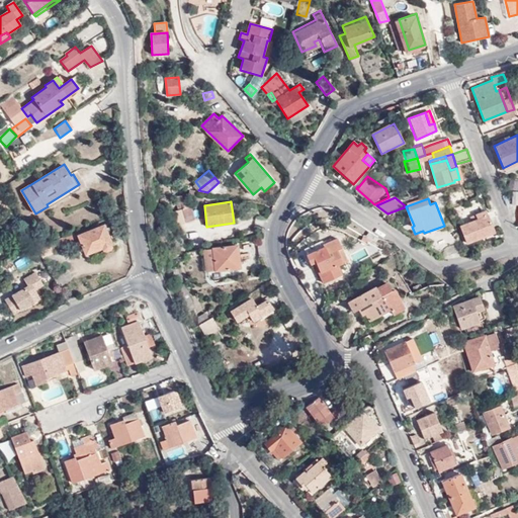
[(194,220),(190,206),(182,208),(186,222),(194,220)]
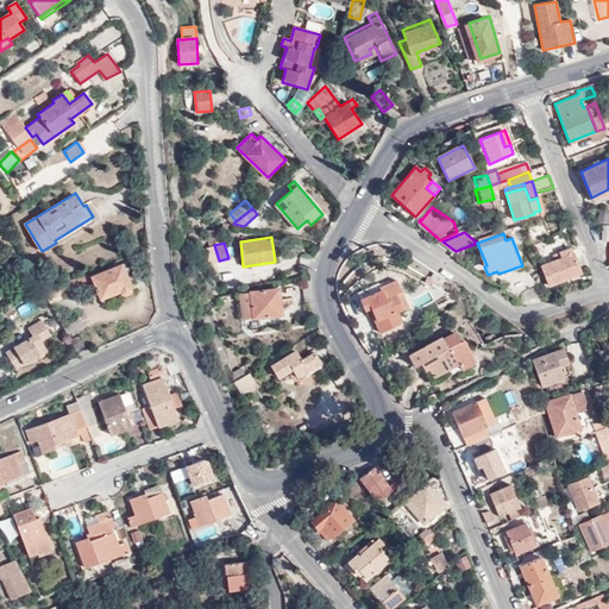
[(562,258),(554,261),(540,267),(547,286),(579,274),(571,249),(559,253),(562,258)]
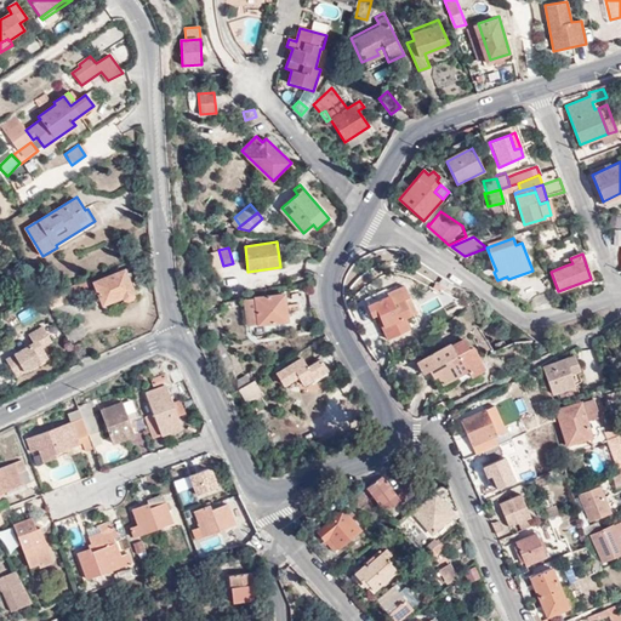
[(125,302),(126,303),(127,302),(130,302),(131,301),(132,300),(132,298),(132,297),(132,296),(132,294),(135,294),(125,271),(92,284),(101,307),(121,298),(121,300),(123,302),(125,302)]
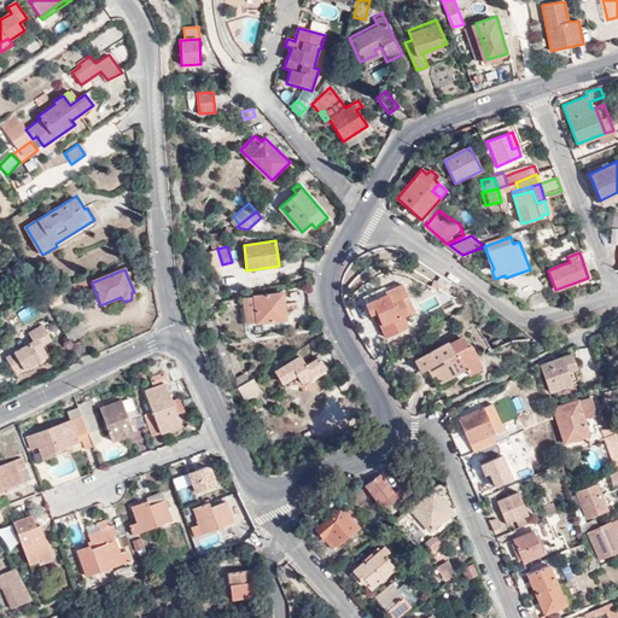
[(62,296),(77,290),(79,291),(89,286),(87,279),(59,291),(62,296)]
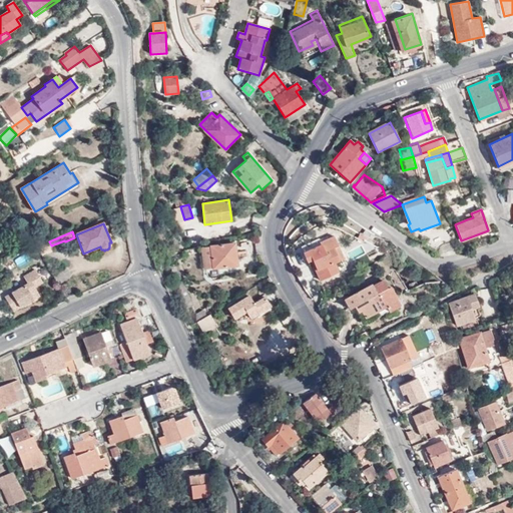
[(349,267),(334,234),(321,239),(319,237),(302,245),(309,261),(311,260),(321,280),(349,267)]
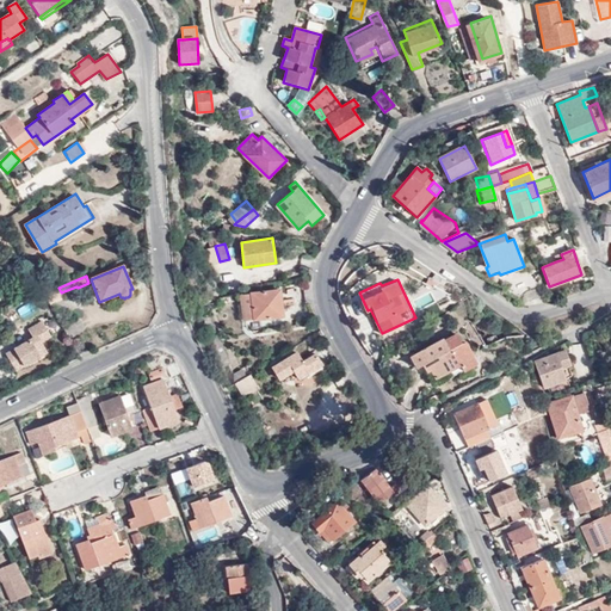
[(526,291),(522,303),(524,304),(548,296),(543,285),(526,291)]
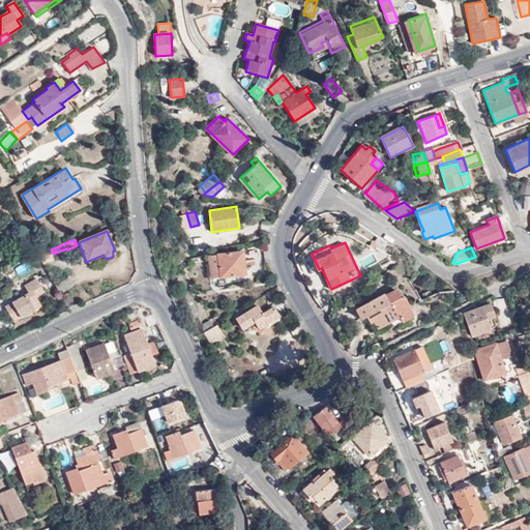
[(45,264),(55,260),(53,254),(51,249),(38,255),(45,264)]
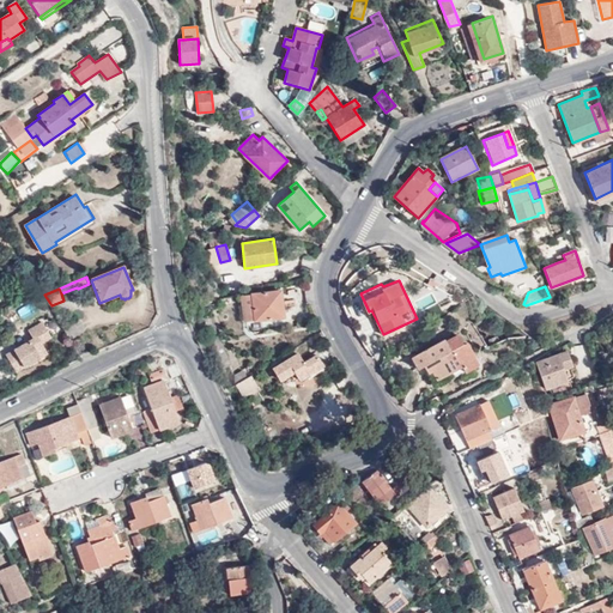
[(280,290),(253,293),(255,320),(284,316),(280,290)]
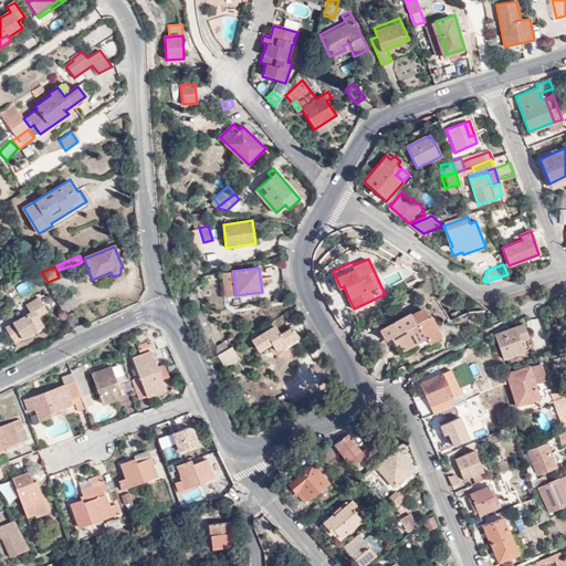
[(236,295),(233,271),(223,272),(227,296),(236,295)]
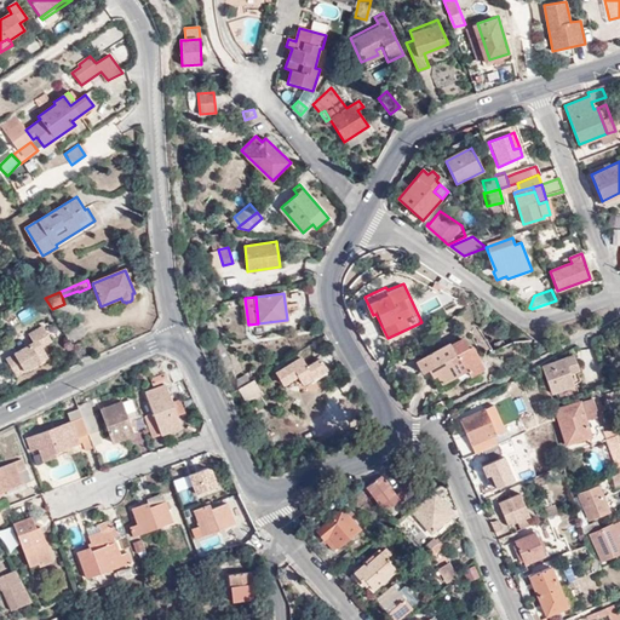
[(211,340),(219,337),(212,320),(206,321),(206,328),(211,340)]
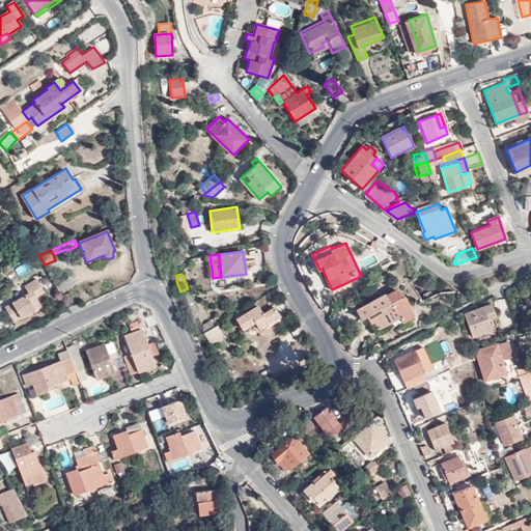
[(55,283),(61,294),(76,285),(70,275),(55,283)]
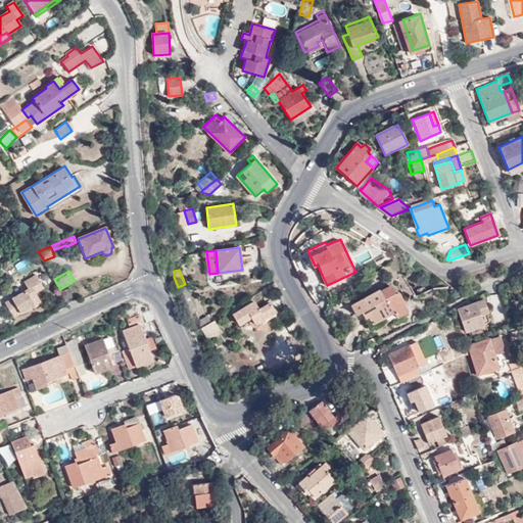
[(28,289),(4,302),(14,320),(41,304),(36,295),(46,290),(37,275),(24,282),(28,289)]
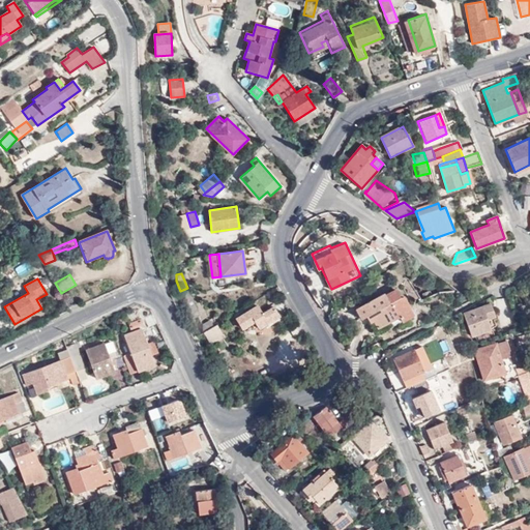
[(361,318),(366,316),(371,314),(375,321),(378,327),(399,317),(402,322),(411,317),(395,288),(356,308),(361,318)]
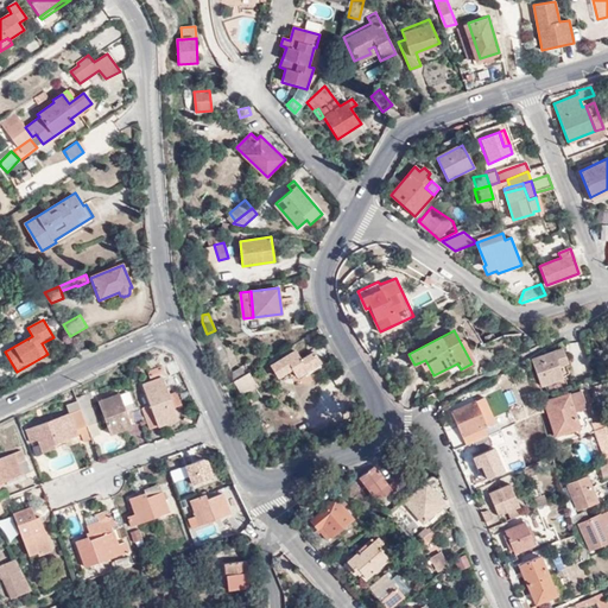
[(229,361),(216,333),(209,336),(222,365),(229,361)]
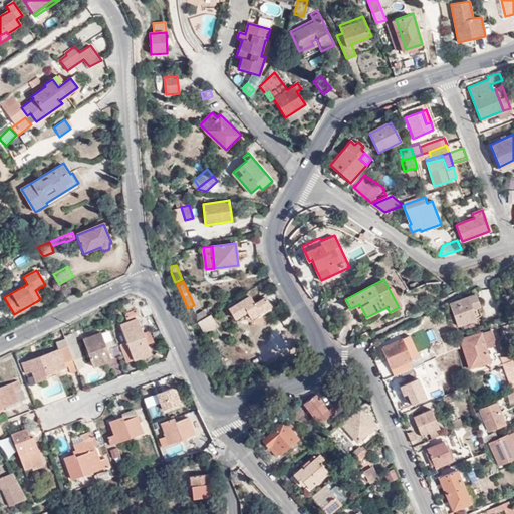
[(61,286),(68,298),(74,294),(67,282),(61,286)]
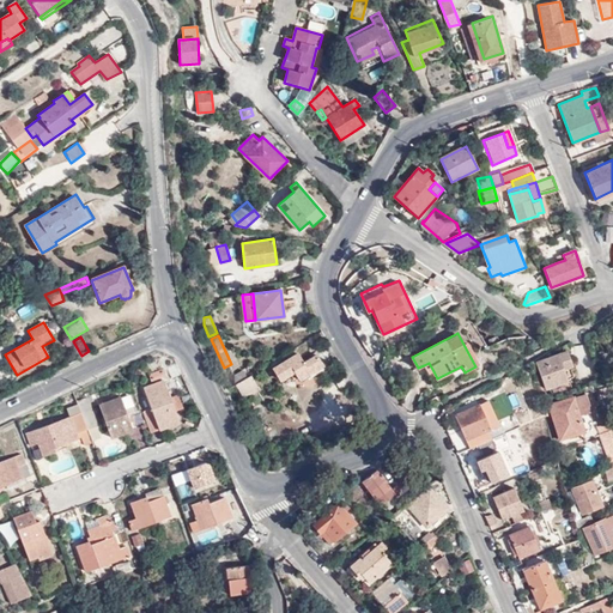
[(575,368),(569,351),(536,364),(546,388),(570,380),(568,370),(575,368)]
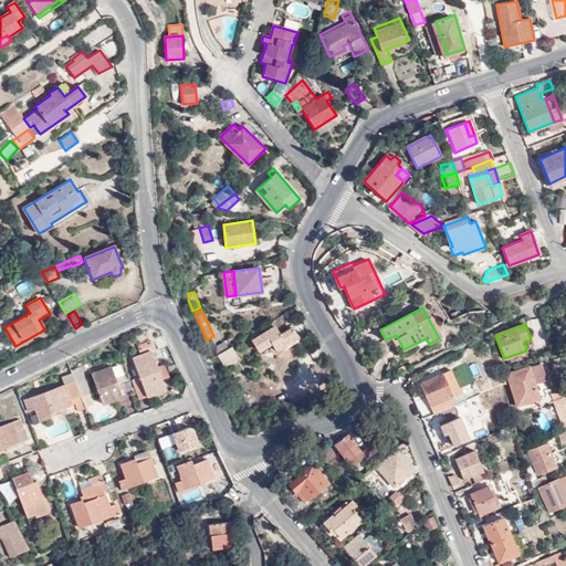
[(281,334),(275,326),(252,339),(259,349),(271,343),(276,349),(299,337),(293,326),(281,334)]
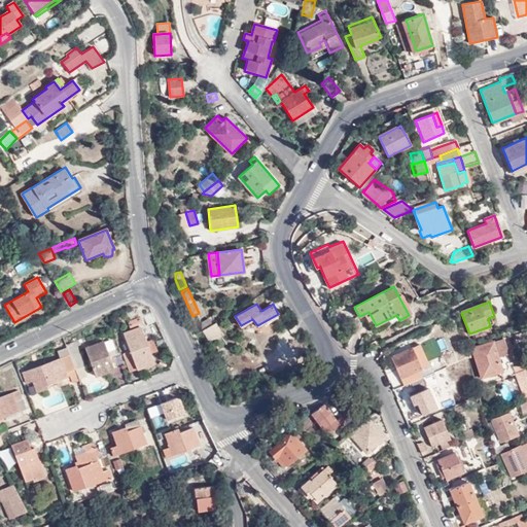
[(157,323),(153,314),(146,317),(149,326),(157,323)]
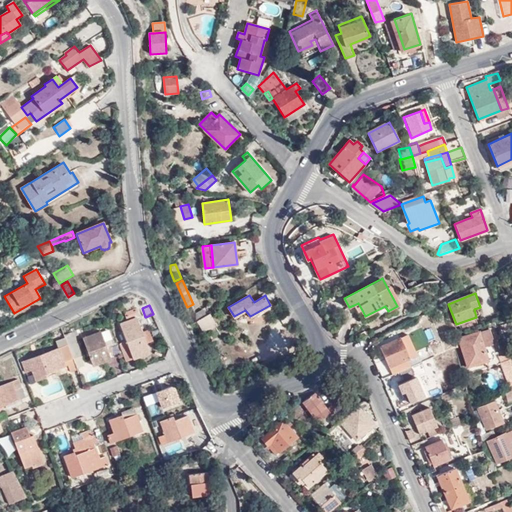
[(139,313),(138,307),(125,312),(127,317),(139,313)]
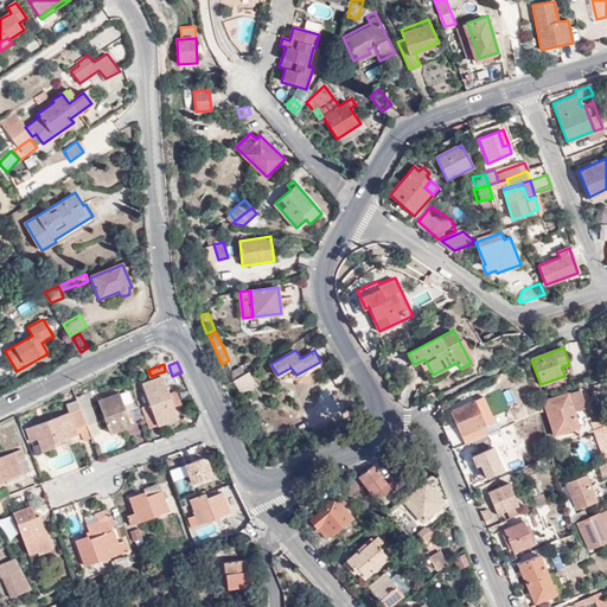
[(249,371),(234,381),(240,390),(246,387),(248,391),(256,387),(251,378),(253,378),(249,371)]
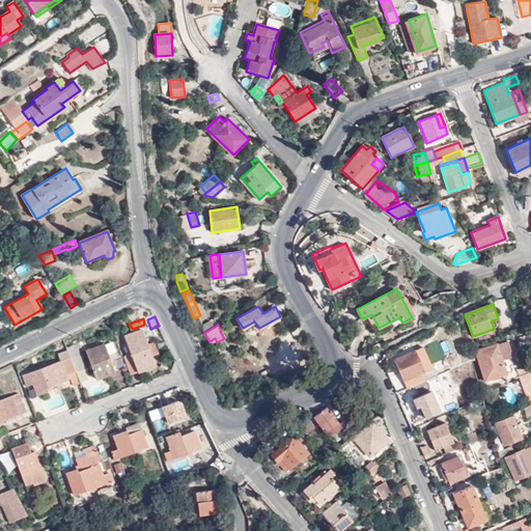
[(156,364),(151,355),(147,343),(142,329),(124,335),(131,352),(139,371),(156,364)]
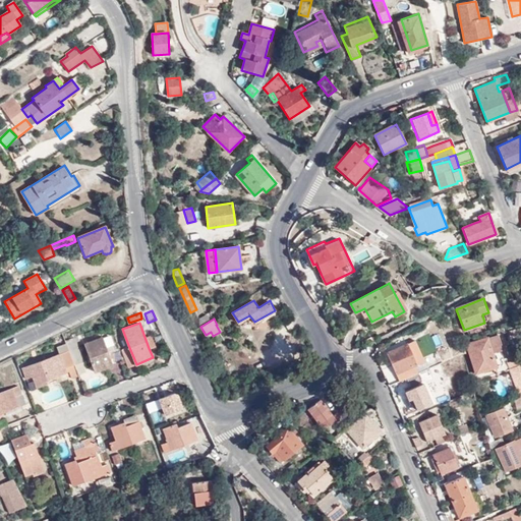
[(512,348),(520,345),(520,328),(507,332),(512,348)]
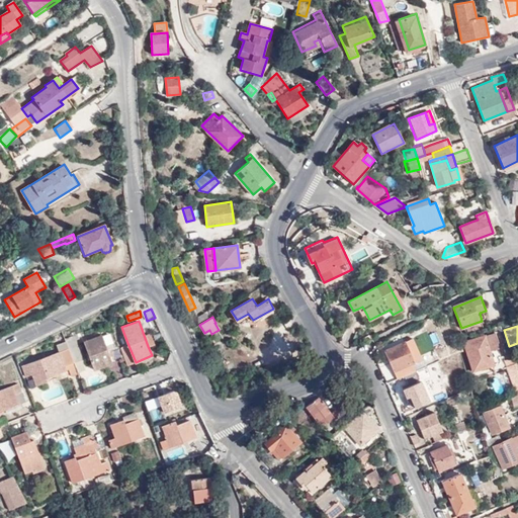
[(144,335),(148,346),(155,343),(151,333),(144,335)]
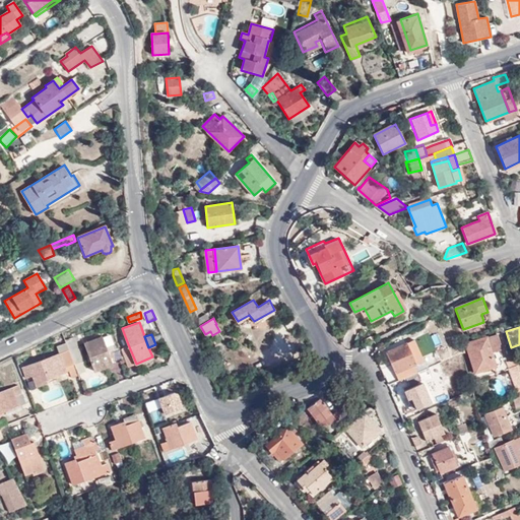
[(112,362),(102,335),(83,342),(94,369),(112,362)]
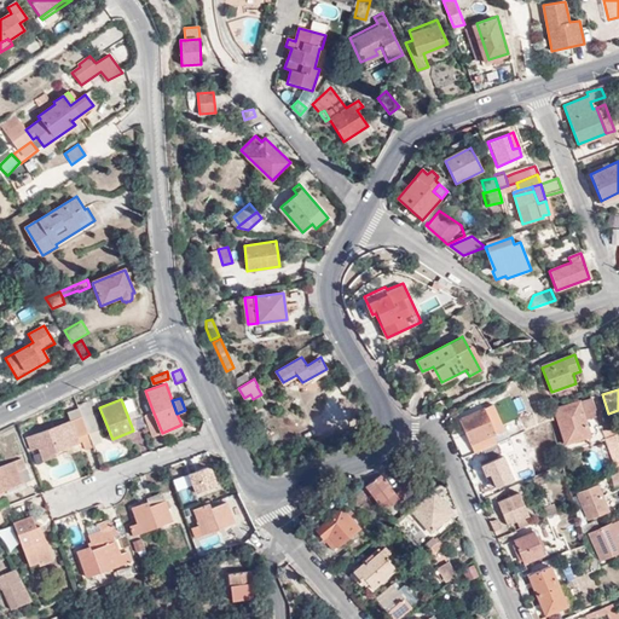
[(599,429),(590,399),(554,410),(563,445),(596,435),(595,431),(599,429)]
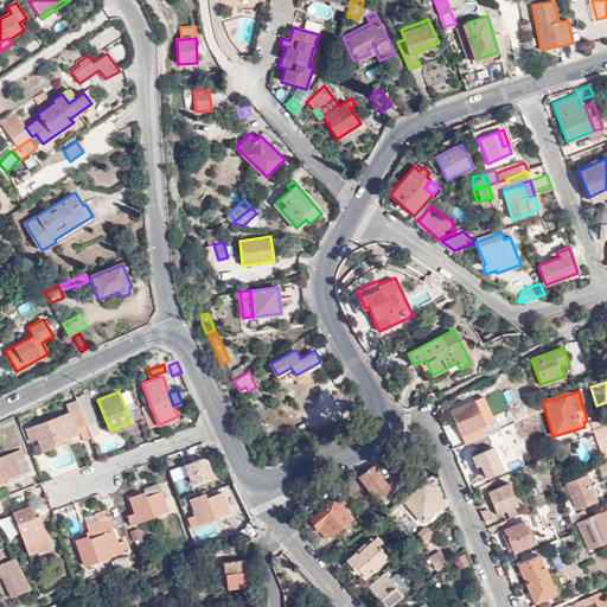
[(85,394),(77,397),(83,413),(91,409),(85,394)]
